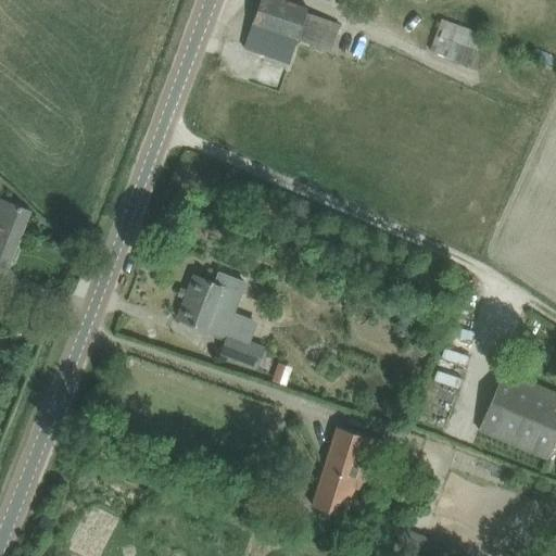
[(258,0),(243,48),(264,54),(289,64),(298,38),(332,50),(341,24),(306,12),(308,8),(285,0),(258,0)]
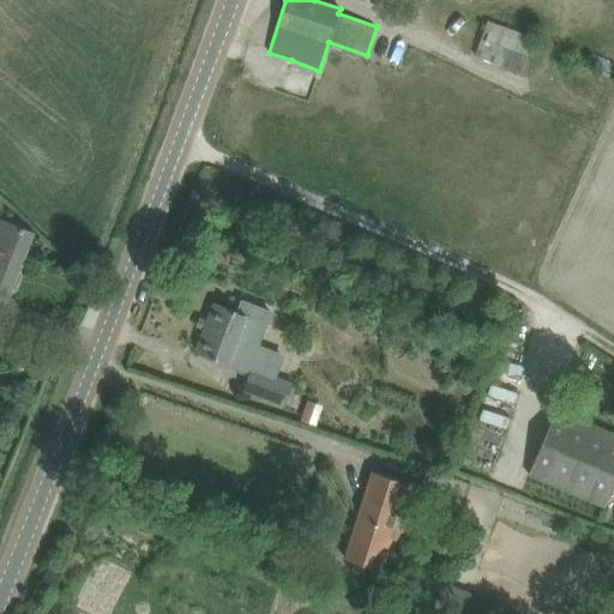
[(473,56),(523,73),(536,38),(485,19),(473,56)]
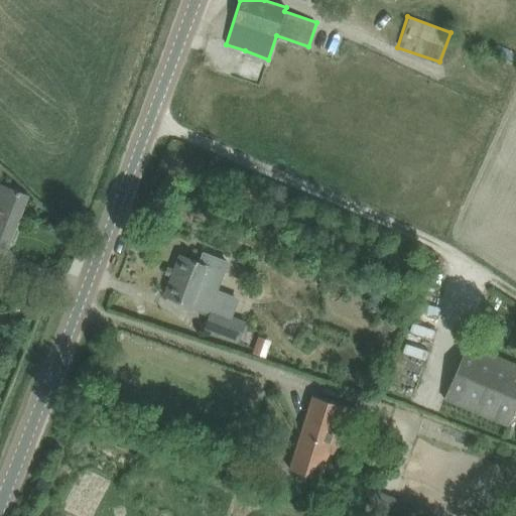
[(0,184),(0,250),(6,253),(28,196),(9,188),(0,184)]
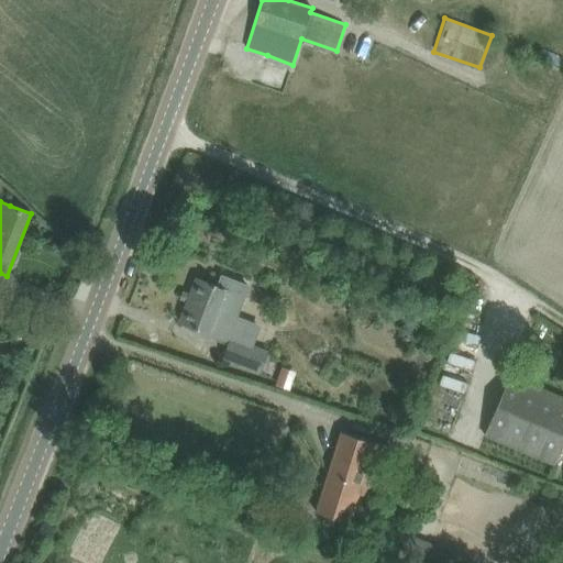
[(221,311),(229,291),(196,278),(179,322),(212,335),(223,340),(224,337),(229,339),(222,357),(261,372),(268,353),(251,346),(266,309),(249,302),(242,320),(221,311)]
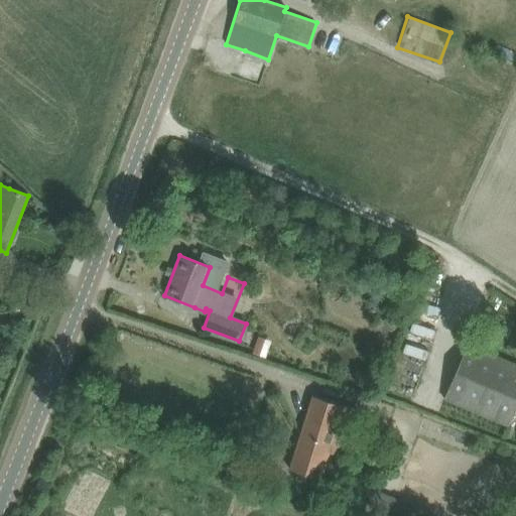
[(394,314),(385,319),(391,330),(400,325),(394,314)]
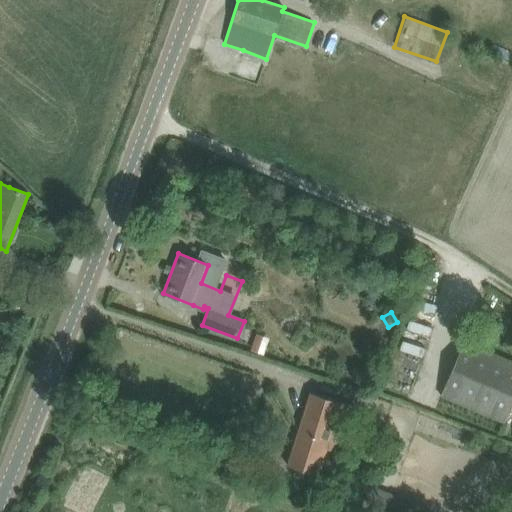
[(257,341),(253,353),(263,356),(267,344),(257,341)]
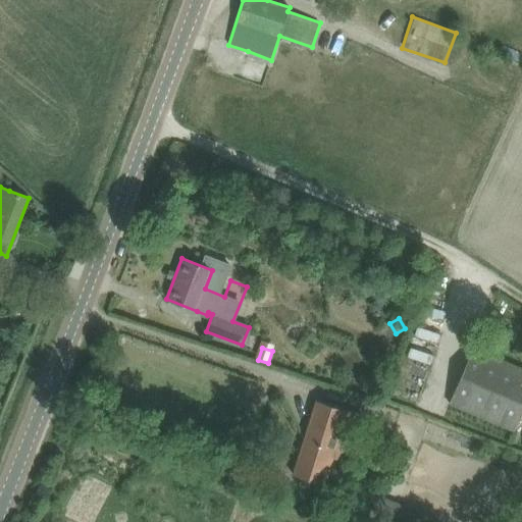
[(436,366),(439,355),(418,349),(415,360),(436,366)]
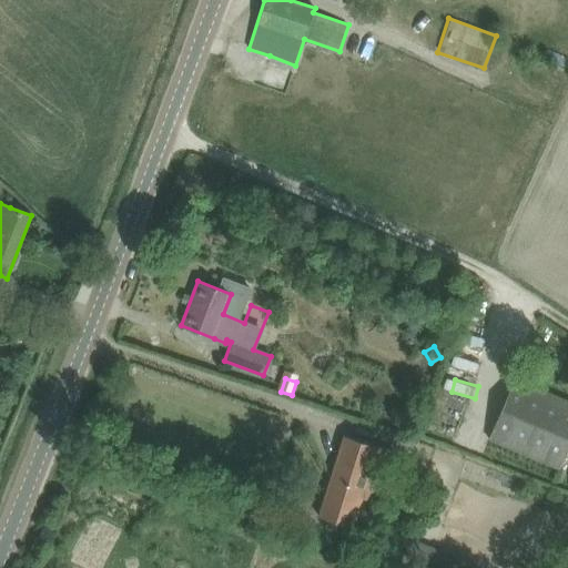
[(559,472),(567,450),(567,406),(513,385),(488,443),(559,472)]
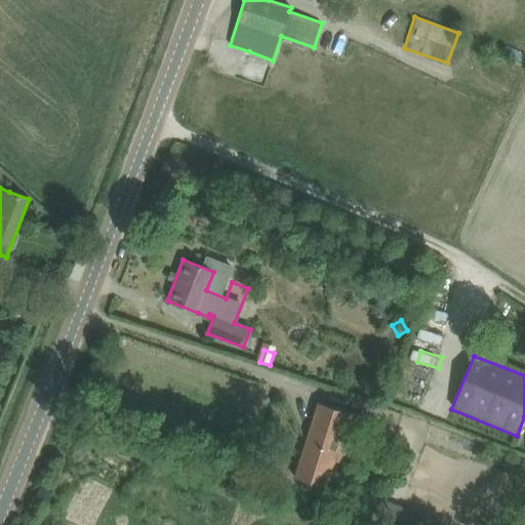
[(293,478),(314,484),(326,488),(333,465),(346,469),(362,417),(337,409),(318,403),(293,478)]
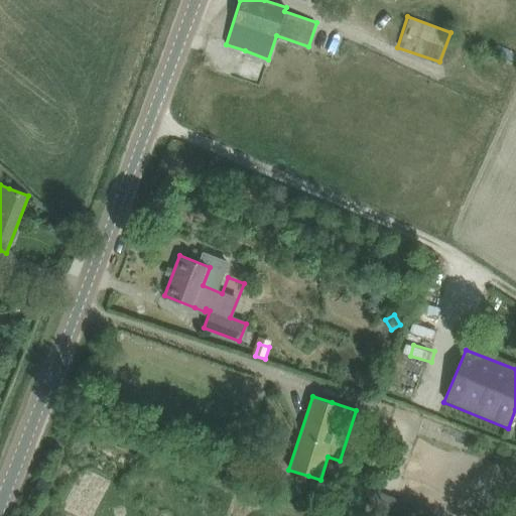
[(77,472),(61,515),(90,515),(103,480),(77,472)]
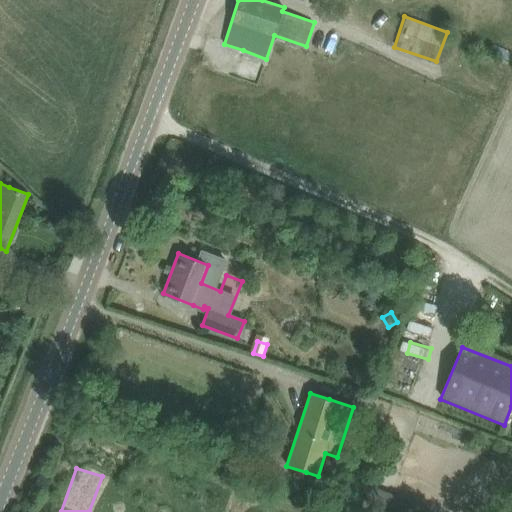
[(351,477),(340,502),(364,511),(405,511),(410,501),(400,497),(351,477)]
